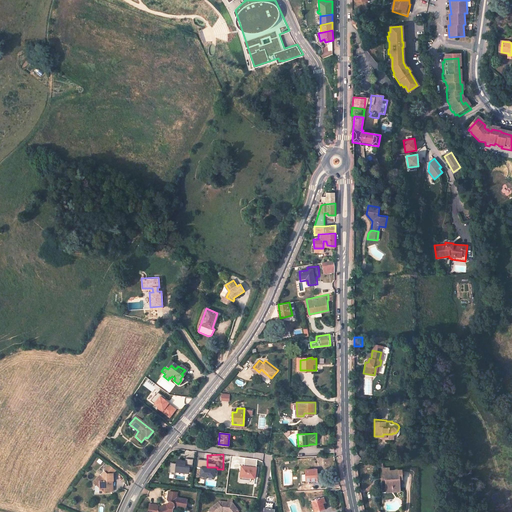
[(178,463),(171,463),(170,471),(193,472),(193,459),(178,458),(178,463)]
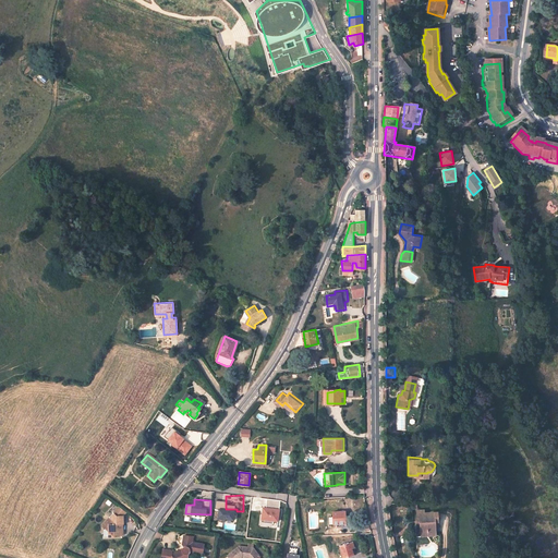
[(280,521),(281,508),(279,508),(280,500),(268,499),(267,506),(264,506),(263,520),(280,521)]
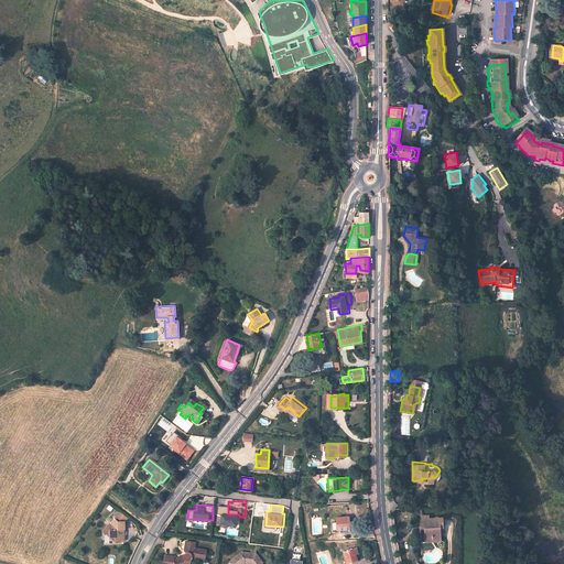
[(427,514),(421,514),(422,525),(426,525),(427,529),(427,538),(435,537),(435,542),(444,542),(443,527),(446,527),(445,517),(429,518),(427,514)]
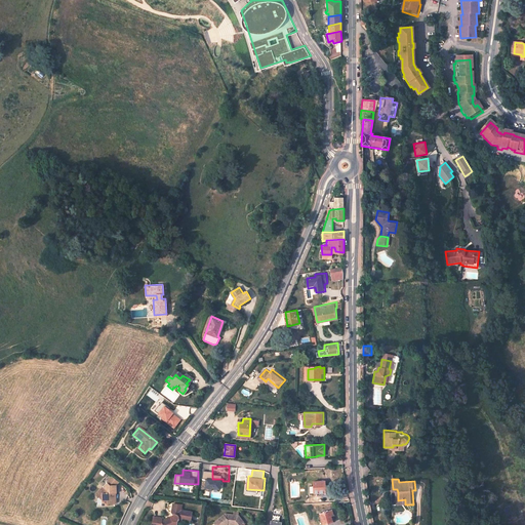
[(326,480),(316,481),(316,485),(316,491),(327,490),(326,480)]
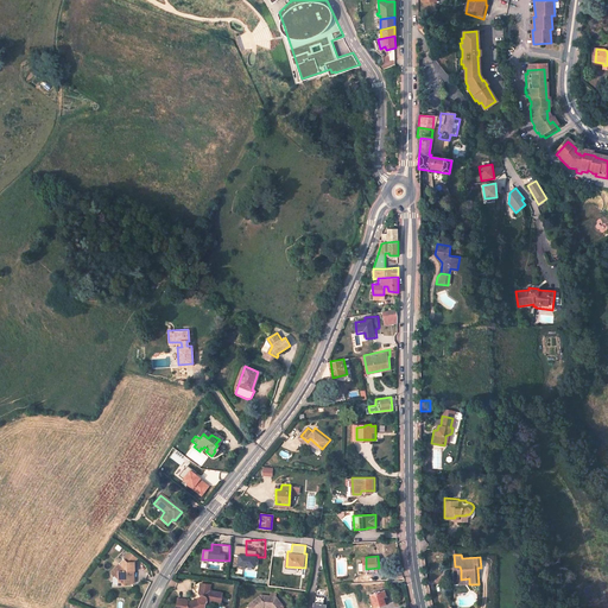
[(119,563),(112,572),(122,583),(132,582),(132,577),(137,577),(137,571),(137,561),(132,561),(130,561),(125,557),(119,563)]
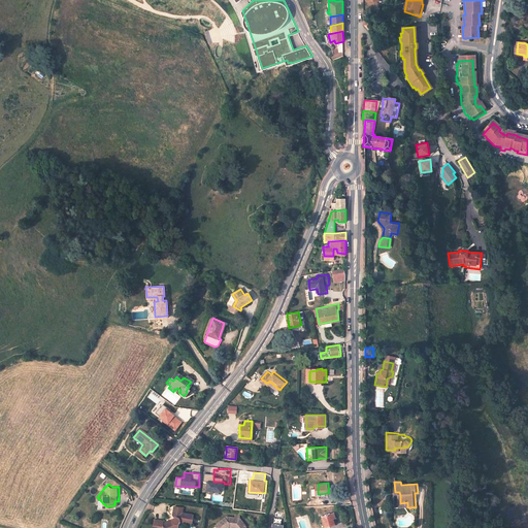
[(178,527),(179,523),(182,521),(193,523),(195,514),(183,512),(184,505),(174,503),(173,515),(174,516),(173,516),(173,517),(173,518),(173,519),(173,520),(173,521),(164,524),(163,522),(155,520),(154,527),(178,527)]
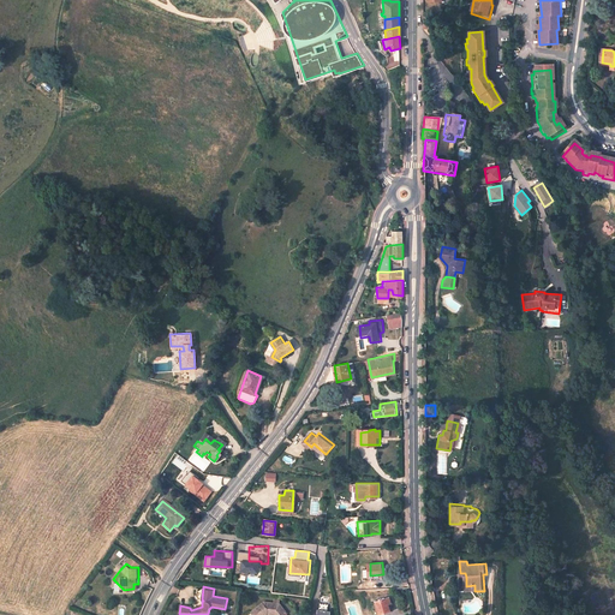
[(390,595),(376,599),(381,611),(394,607),(390,595)]
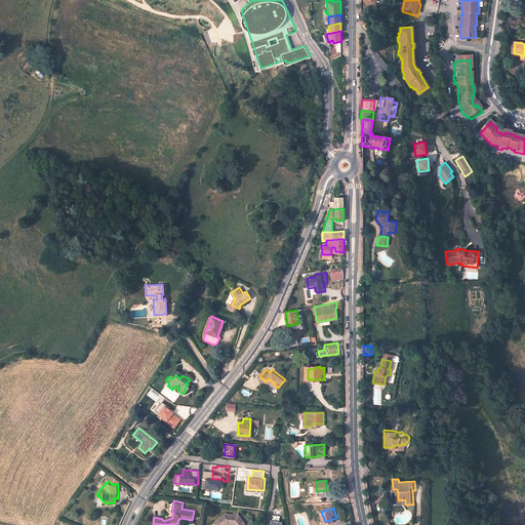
[(284,524),(285,521),(280,520),(281,515),(274,514),(271,524),(284,524)]
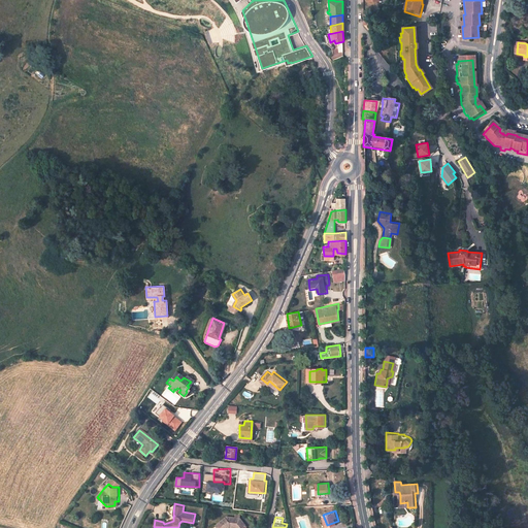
[(215,526),(216,527),(227,527),(228,527),(228,526),(231,527),(230,527),(243,527),(245,527),(239,519),(226,518),(215,526)]
